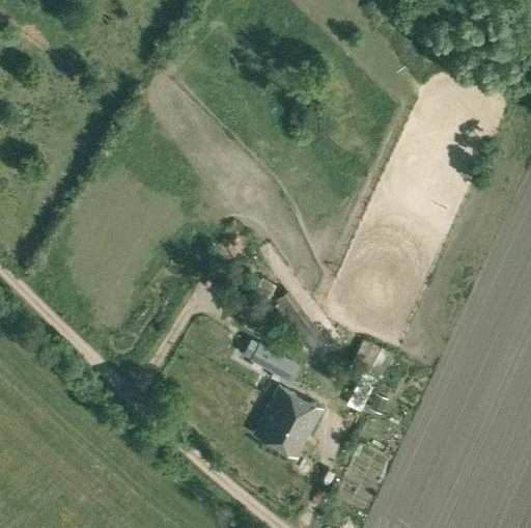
[(241,314),(260,325),(274,296),(254,285),(241,314)]
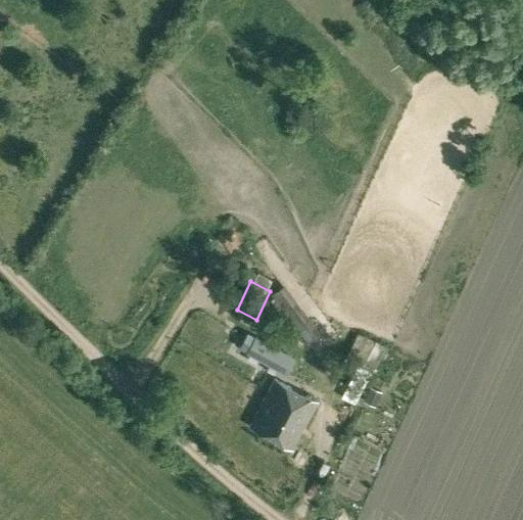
[(284,314),(308,344),(316,338),(279,291),(271,296),(284,314)]
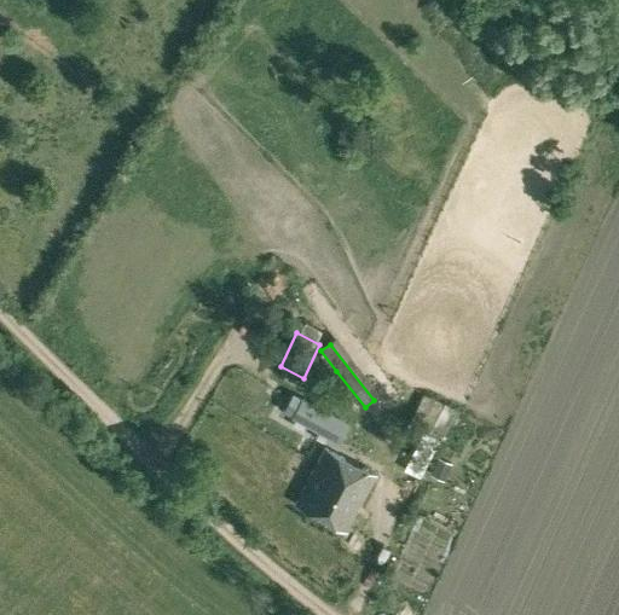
[(404,473),(420,480),(456,412),(434,402),(423,396),(409,427),(423,434),(404,473)]
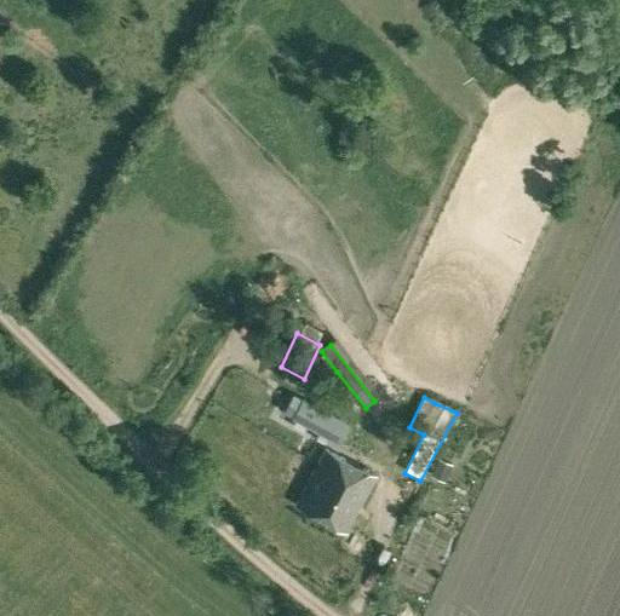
[(292,422),(337,447),(348,427),(303,403),(292,422)]
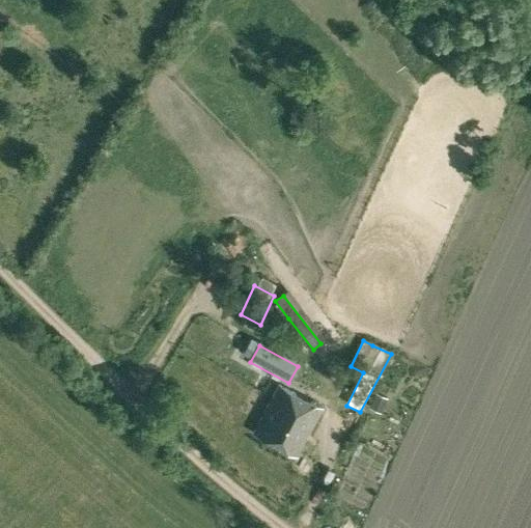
[(254,435),(297,456),(320,410),(278,388),(254,435)]
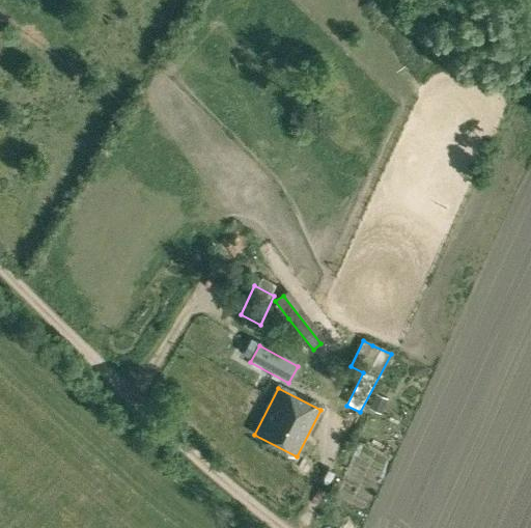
[(367,410),(380,415),(386,400),(373,394),(367,410)]
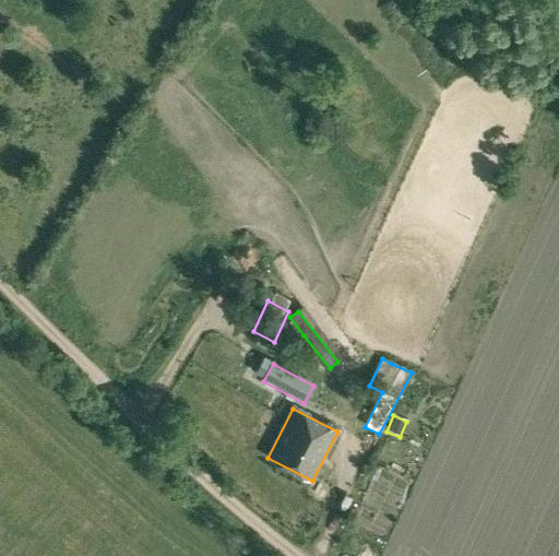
All buildings are outlined.
